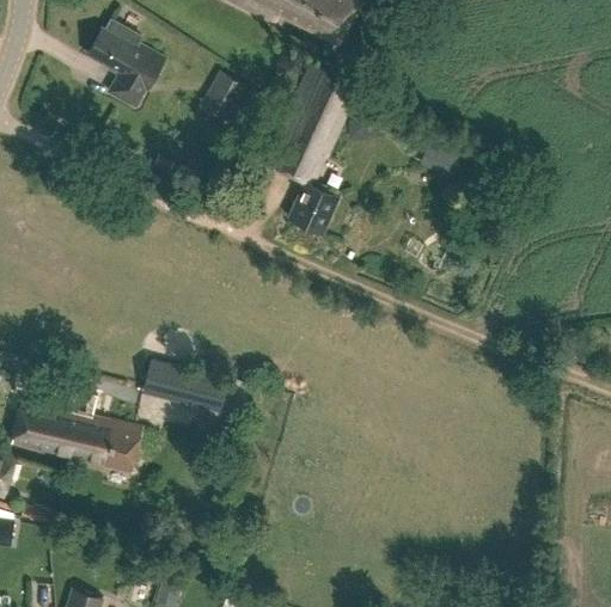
[(224,0),(275,26),(280,17),(338,47),(360,0),(224,0)]
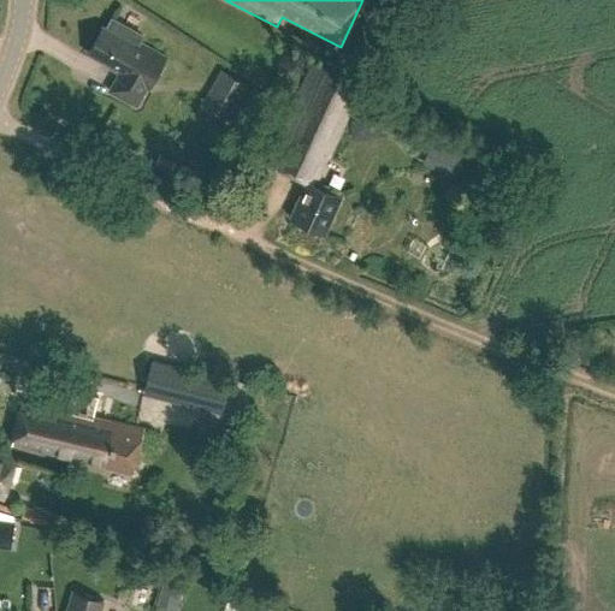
[(104,31),(89,57),(123,75),(111,95),(139,110),(149,90),(152,92),(167,61),(142,47),(146,40),(113,22),(107,34),(104,31)]
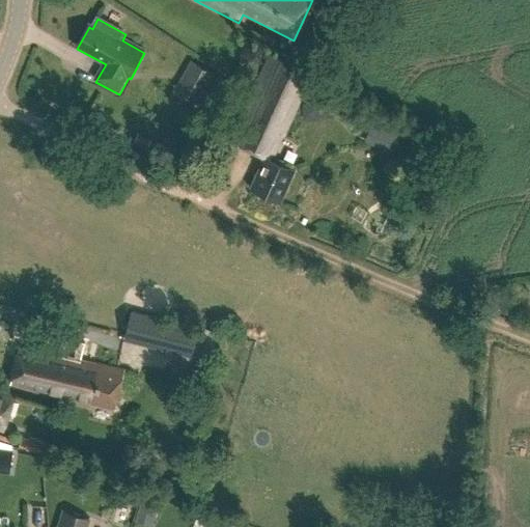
[(311,78),(269,58),(229,143),(265,160),(251,191),(282,204),(296,173),(273,163),(311,78)]
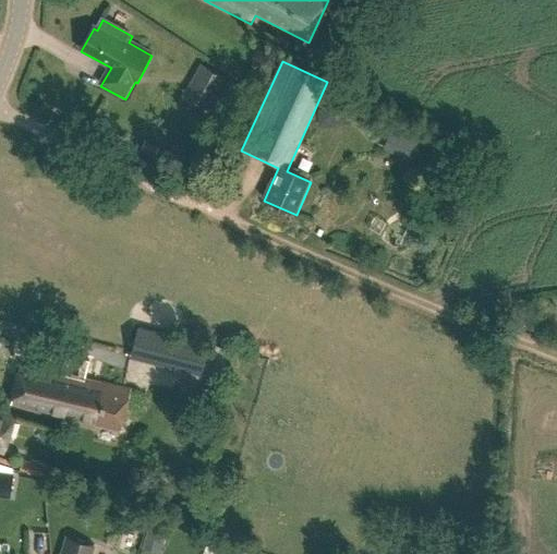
[(229,352),(138,329),(131,360),(201,378),(204,366),(223,372),(229,352)]
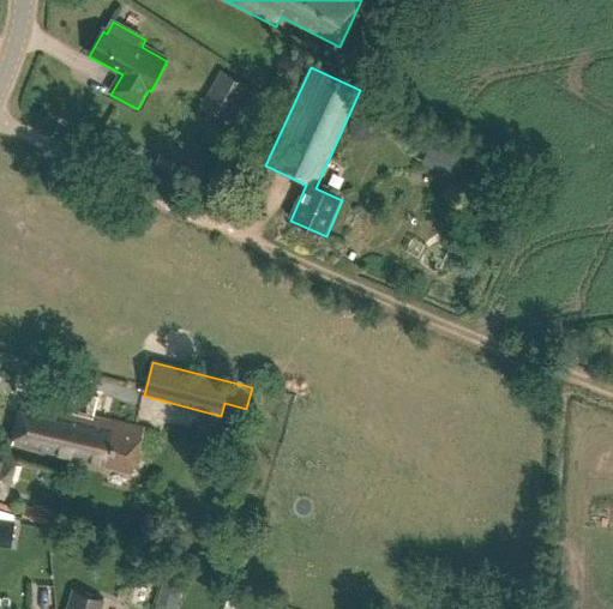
[(95,417),(24,402),(13,447),(42,453),(43,450),(108,464),(107,468),(134,474),(145,429),(118,423),(118,426),(94,420),(95,417)]
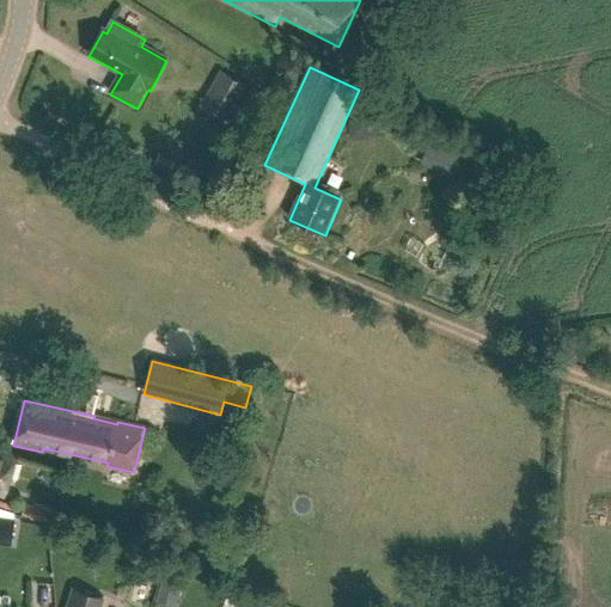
[(11,458),(0,454),(0,478),(5,479),(11,458)]
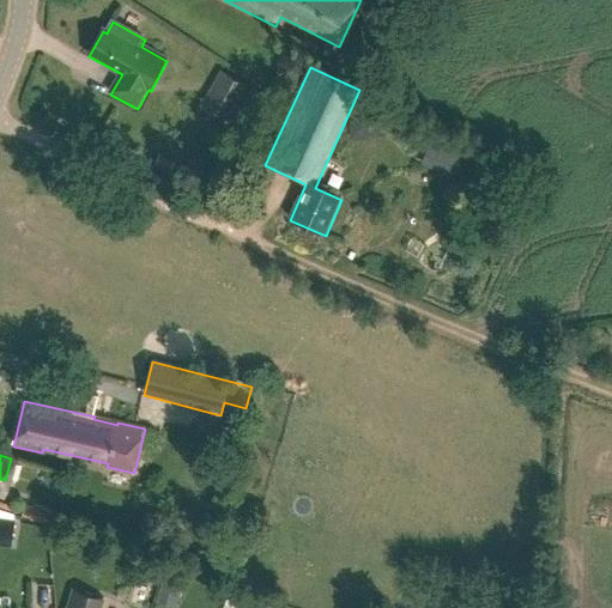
[(11,523),(0,522),(0,546),(7,547),(11,523)]
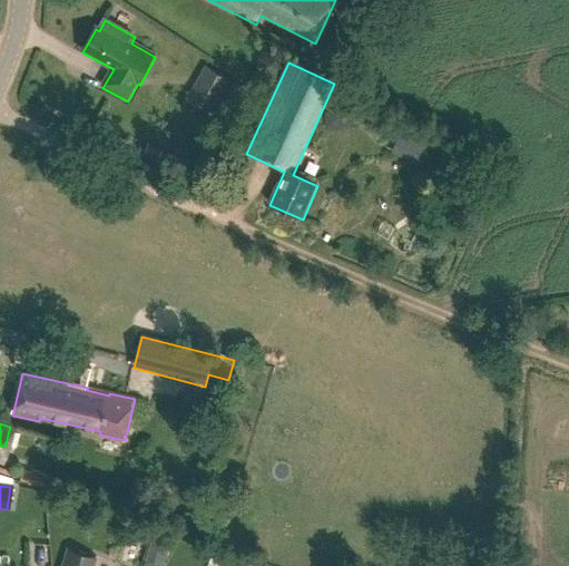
[(174,565),(180,548),(166,543),(158,565),(174,565)]
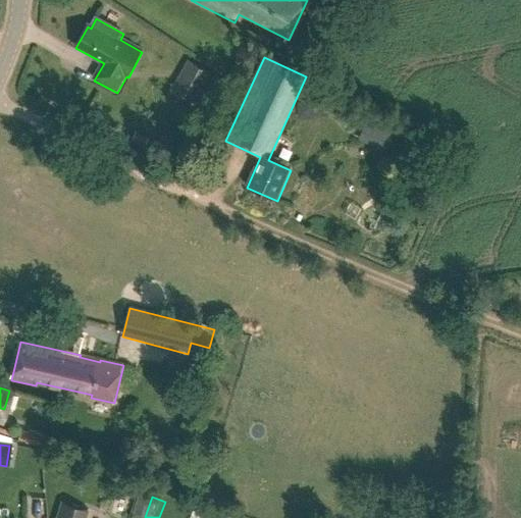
[(85,517),(88,510),(63,502),(57,517),(85,517)]
